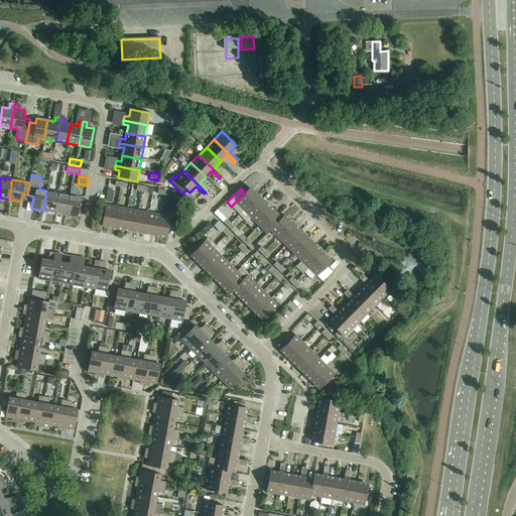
[(243,211),(257,197),(249,188),(245,192),(236,202),(235,203),(243,211)]
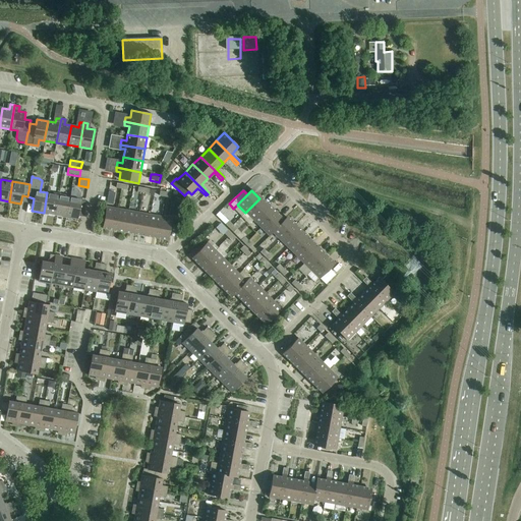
[(44,213),(54,215),(58,194),(47,192),(44,213)]
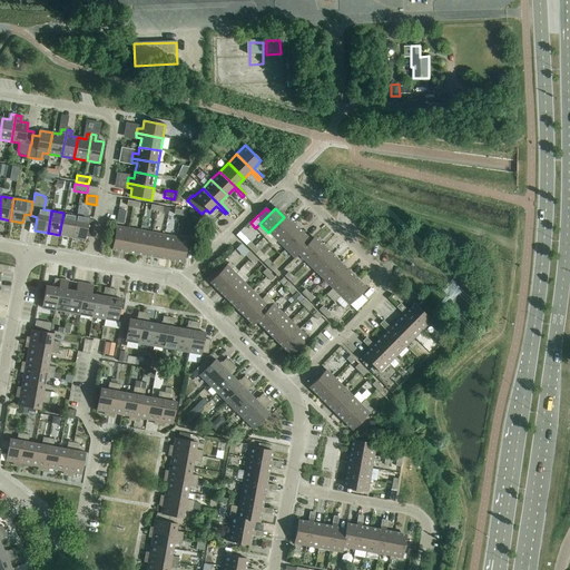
[(59,235),(72,237),(76,215),(64,213),(59,235)]
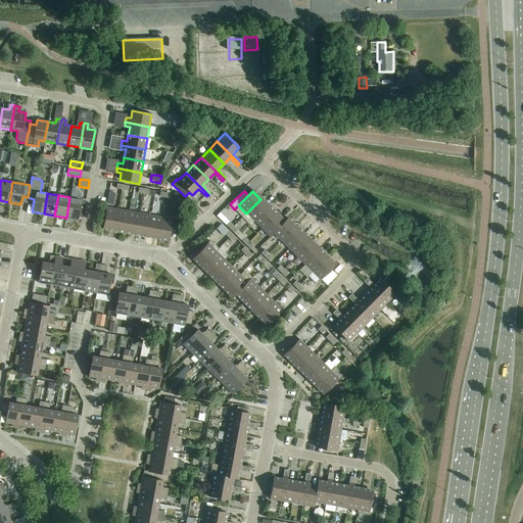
[(69,197),(66,218),(79,220),(79,218),(82,199),(69,197)]
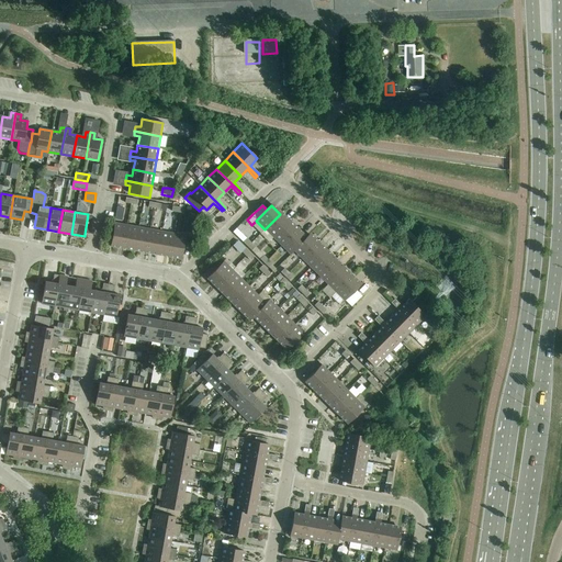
[(265,229),(273,237),(289,222),(280,214),(265,229)]
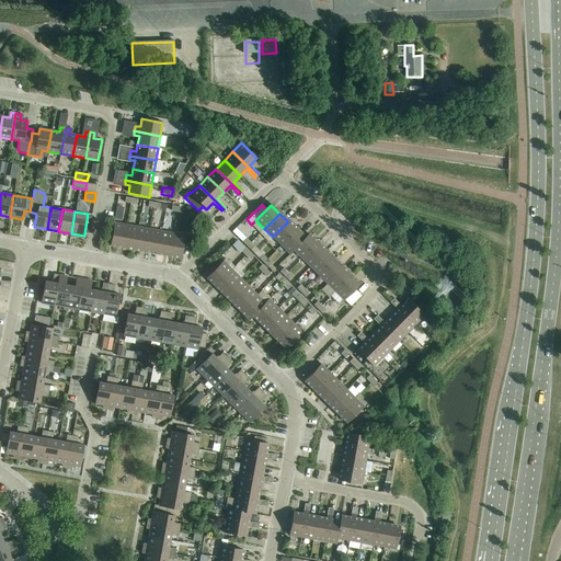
[(273,237),(282,245),(297,230),(288,221),(273,237)]
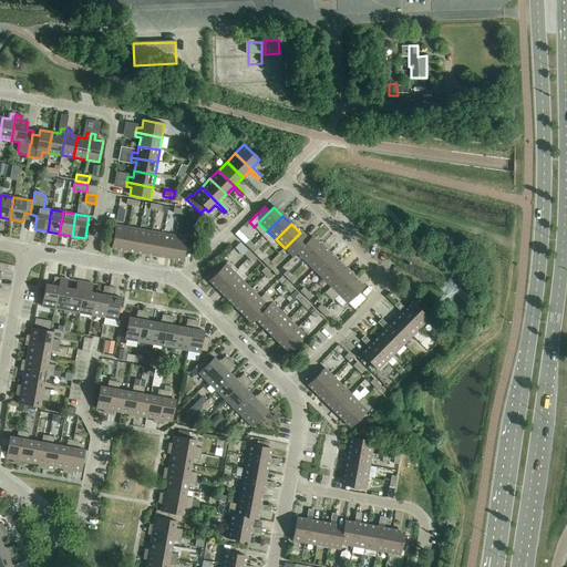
[(112,247),(124,249),(127,227),(115,225),(112,247)]
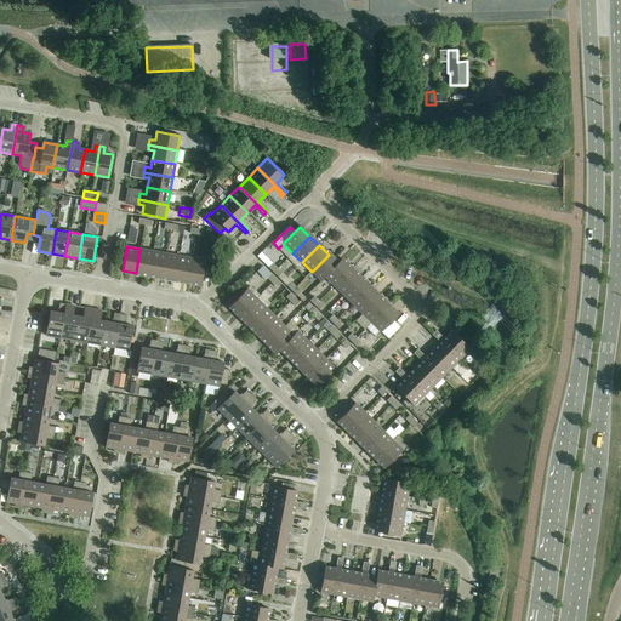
[(136,273),(148,275),(153,251),(140,249),(136,273)]
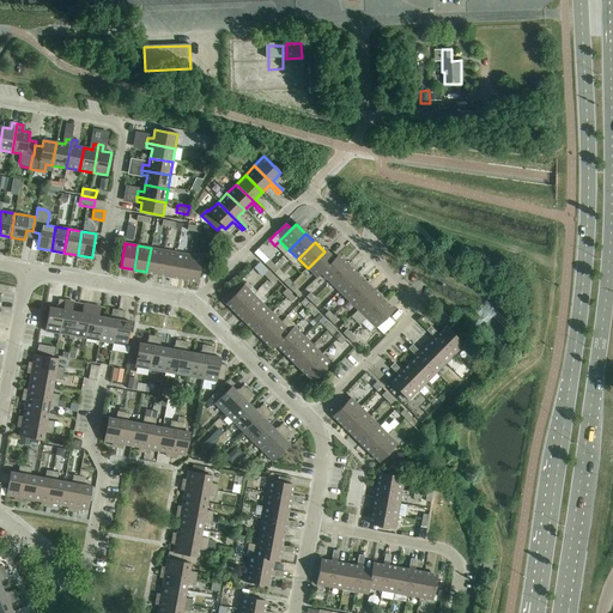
[(146,272),(159,274),(164,250),(151,248),(146,272)]
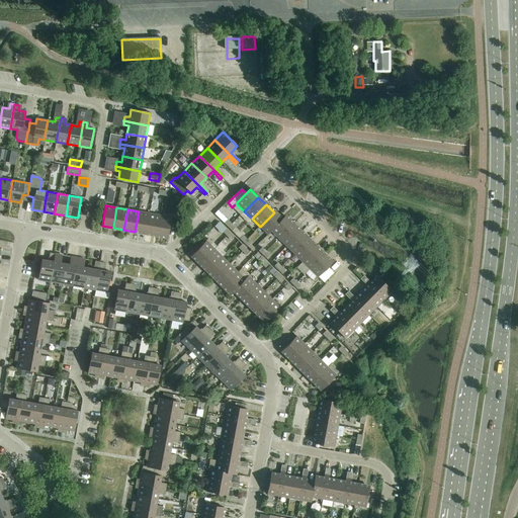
[(135,232),(146,234),(149,213),(139,211),(135,232)]
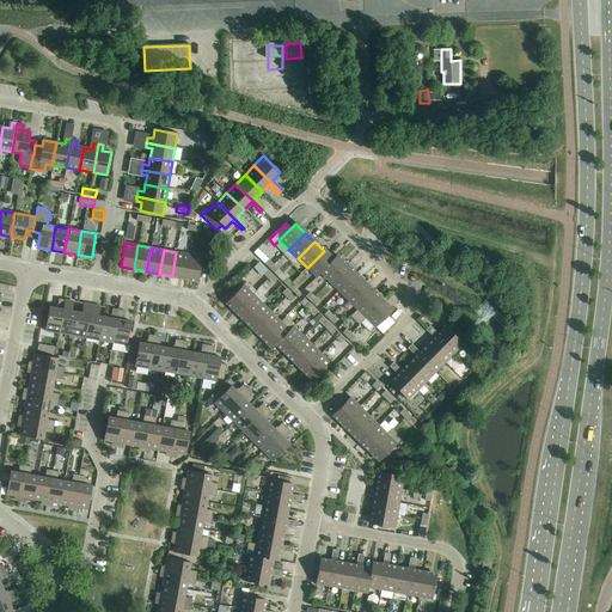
[(317,277),(320,274),(319,273),(332,259),(324,251),(307,268),(317,277)]
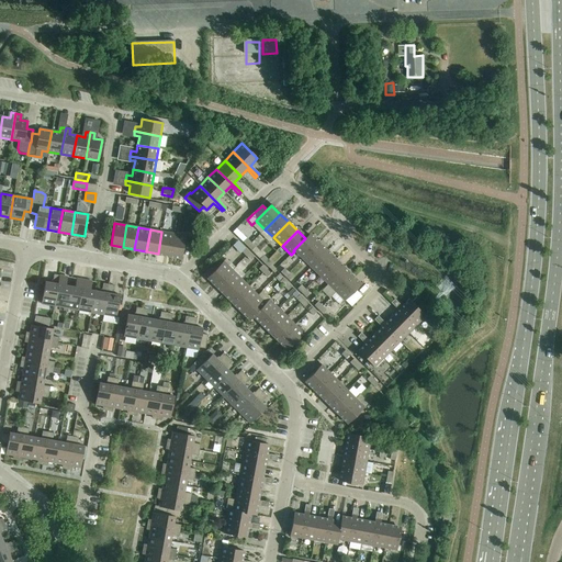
[(158,254),(170,256),(173,234),(161,232),(158,254)]
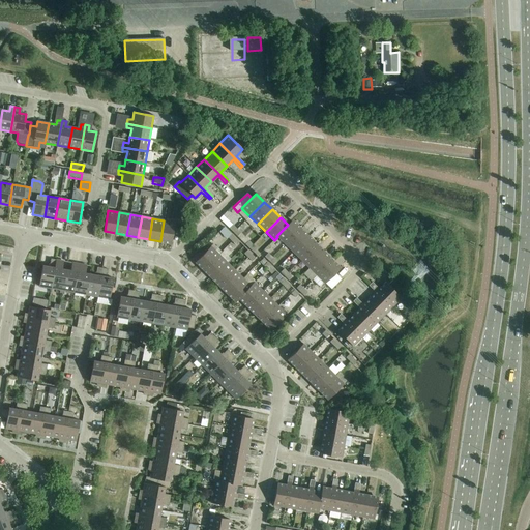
[(233,233),(237,229),(242,224),(238,219),(230,229),(233,233)]
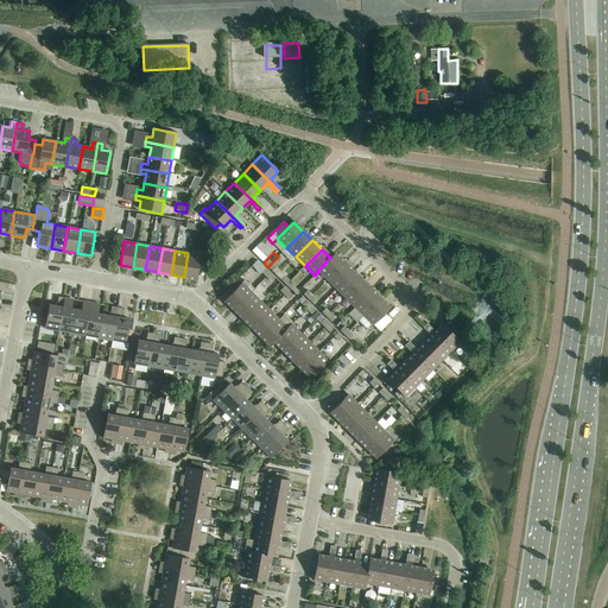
[(188,253),(184,277),(197,279),(201,255),(188,253)]
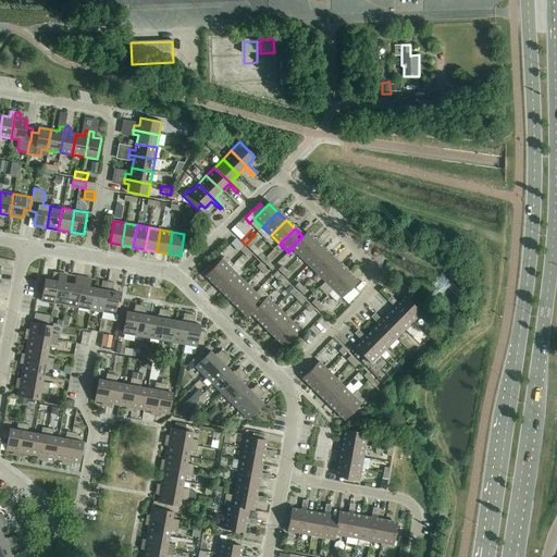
[(292,249),(300,257),(316,242),(306,233),(302,236),(291,248),(292,249)]
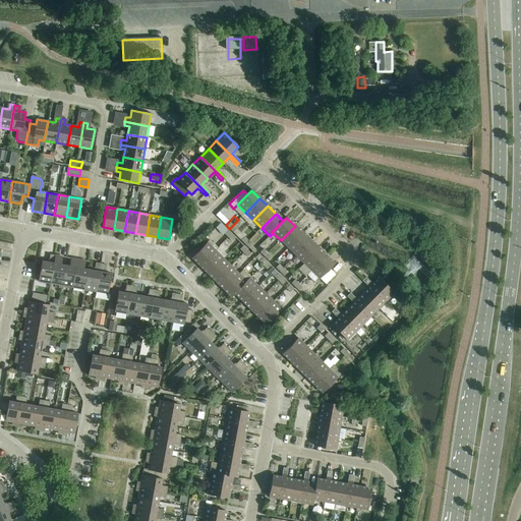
[(281,240),(288,248),(302,234),(295,226),(281,240)]
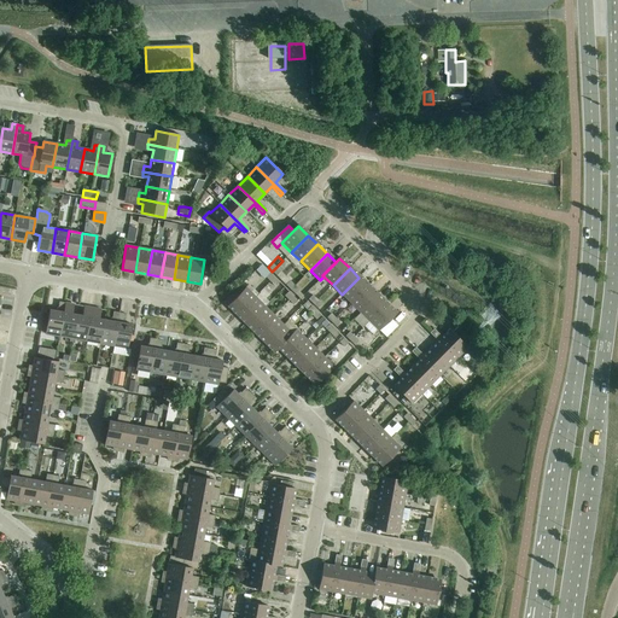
[(342,295),(351,304),(368,286),(359,278),(342,295)]
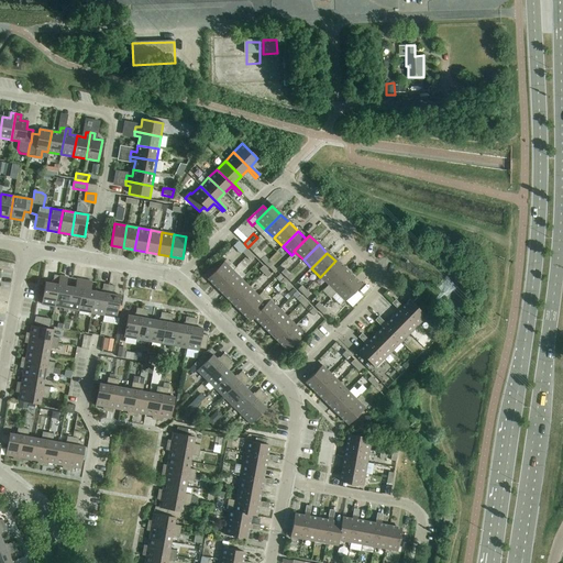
[(320,277),(328,285),(344,269),(335,261),(320,277)]
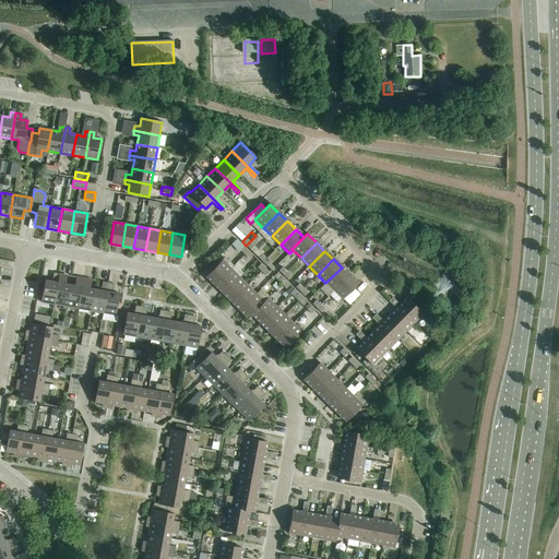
[(206,276),(215,284),(230,269),(222,260),(215,268),(207,275),(206,276)]
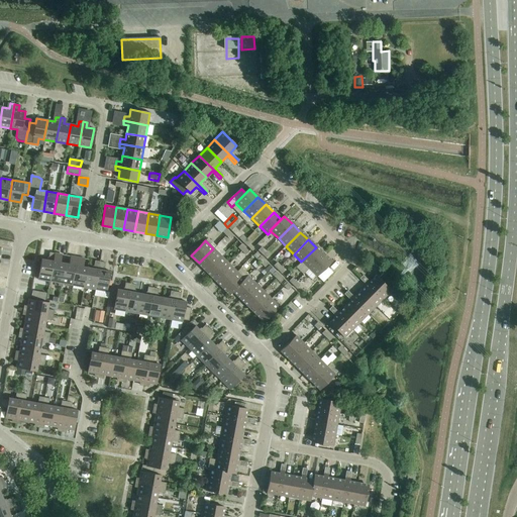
[(196,244),(189,251),(192,254),(199,247),(196,244)]
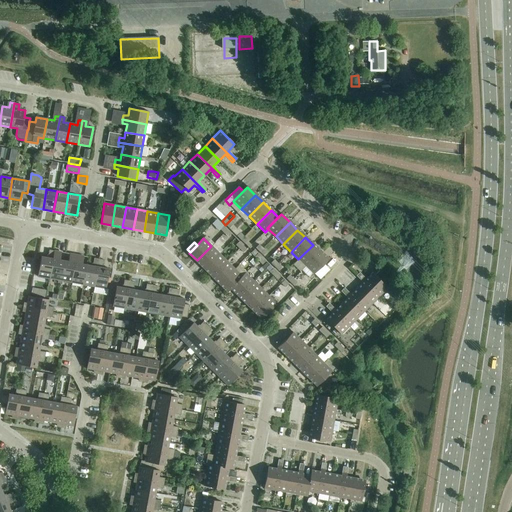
[(298,259),(306,267),(320,253),(313,245),(298,259)]
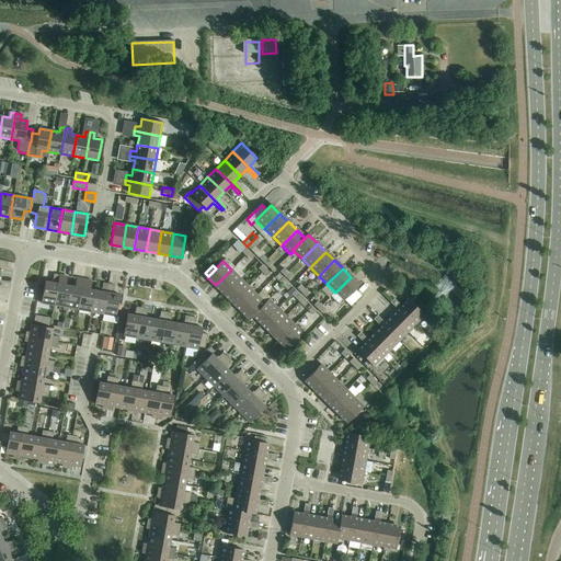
[(216,285),(225,294),(240,278),(231,270),(216,285)]
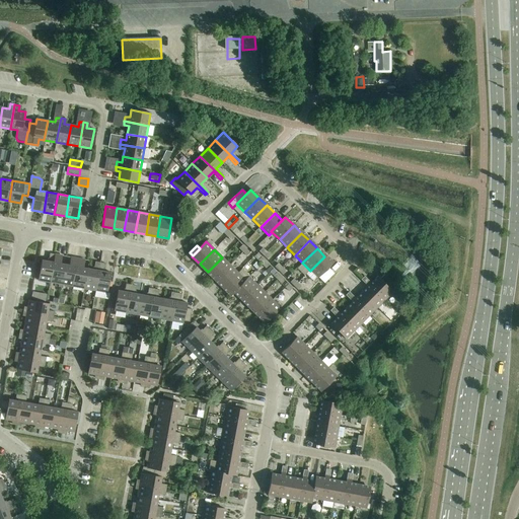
[(38,281),(50,283),(55,254),(50,253),(49,262),(42,261),(38,281)]
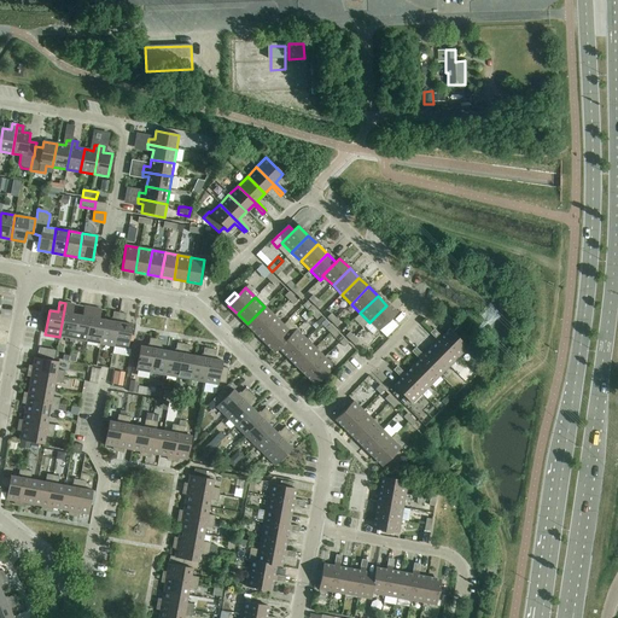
[(59,337),(73,339),(77,315),(73,314),(74,305),(65,303),(59,337)]
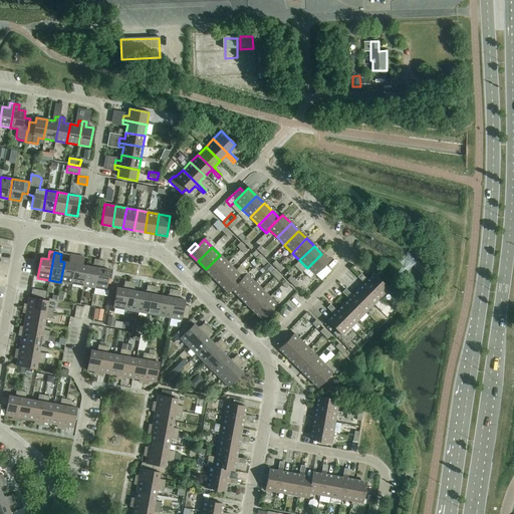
[(321,254),(307,268),(315,275),(325,265),(326,264),(329,261),(321,254)]
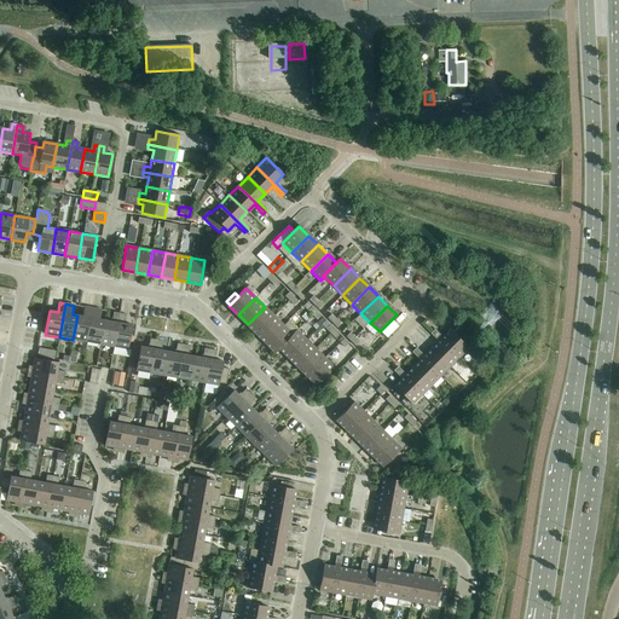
[(73,340),(87,342),(93,308),(84,307),(82,317),(77,316),(73,340)]
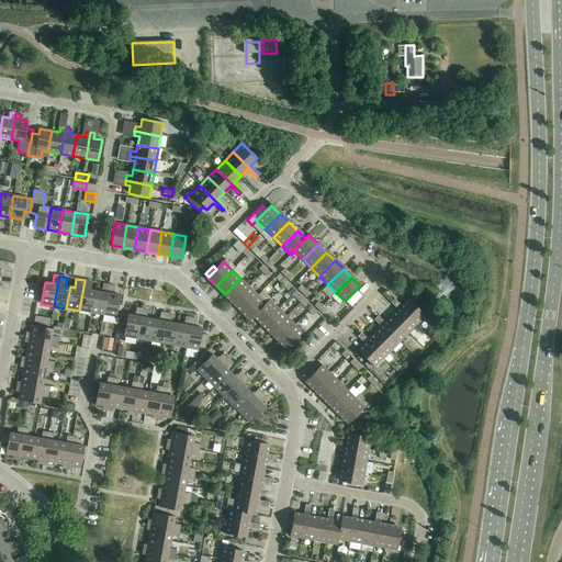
[(225,294),(234,303),(249,288),(240,279),(225,294)]
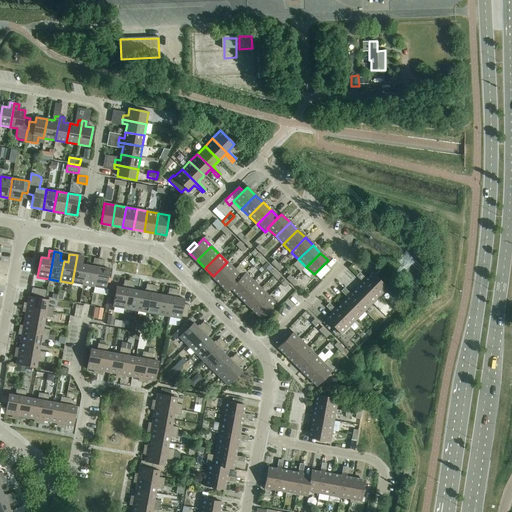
[(72,283),(83,285),(86,265),(82,264),(84,257),(77,255),(72,283)]
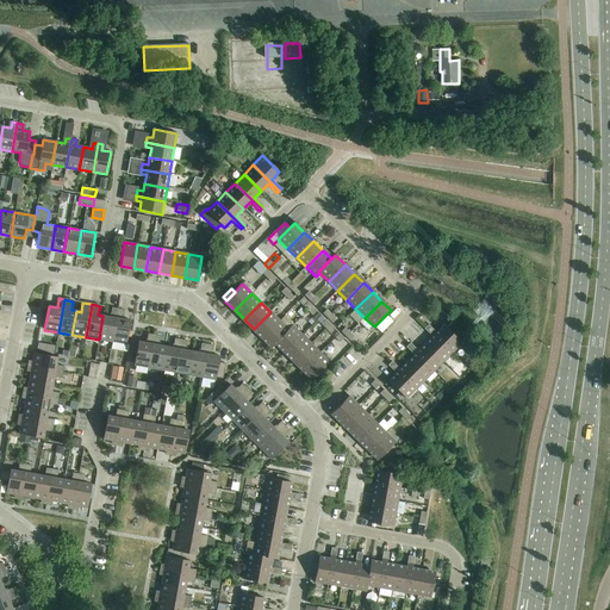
[(99,340),(112,342),(118,309),(112,307),(110,317),(103,316),(99,340)]
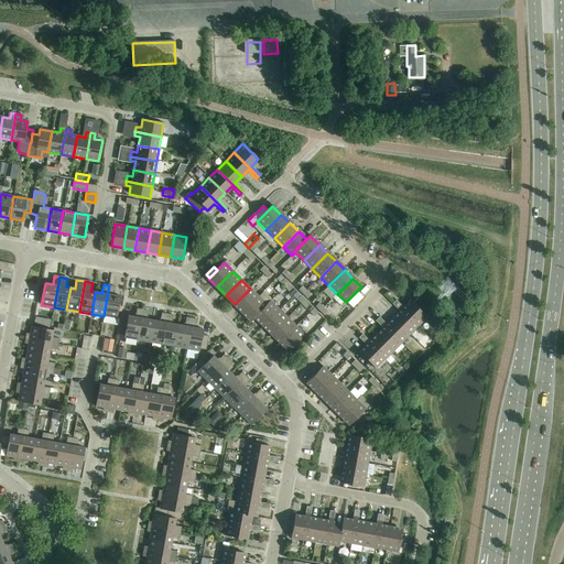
[(109,285),(104,316),(117,318),(118,312),(119,306),(120,296),(114,295),(115,286),(109,285)]
